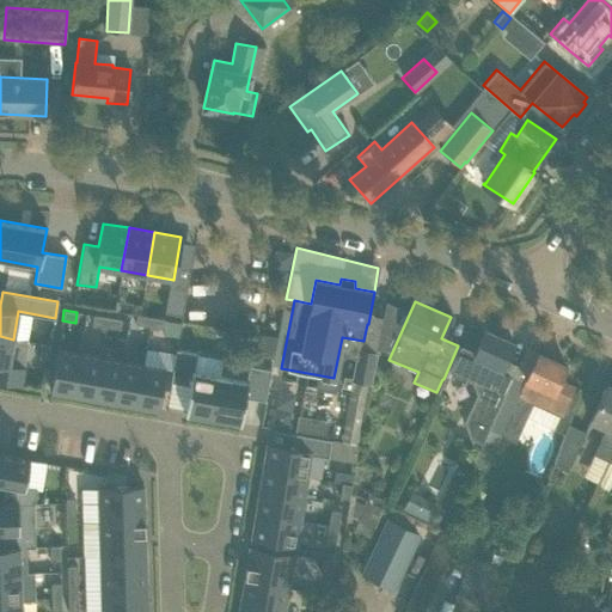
[(92,325),(105,328),(108,317),(95,314),(92,325)]
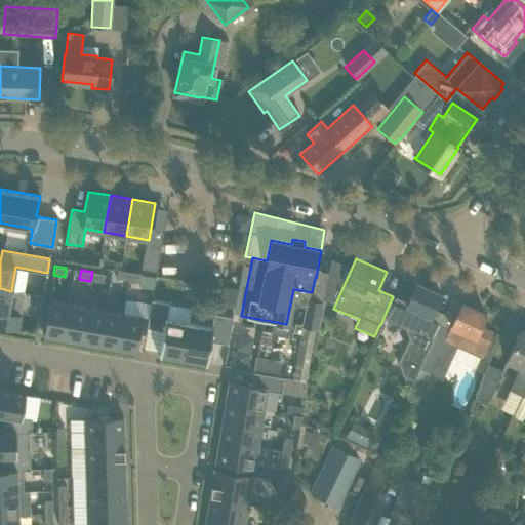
[(128,281),(129,272),(118,270),(117,279),(128,281)]
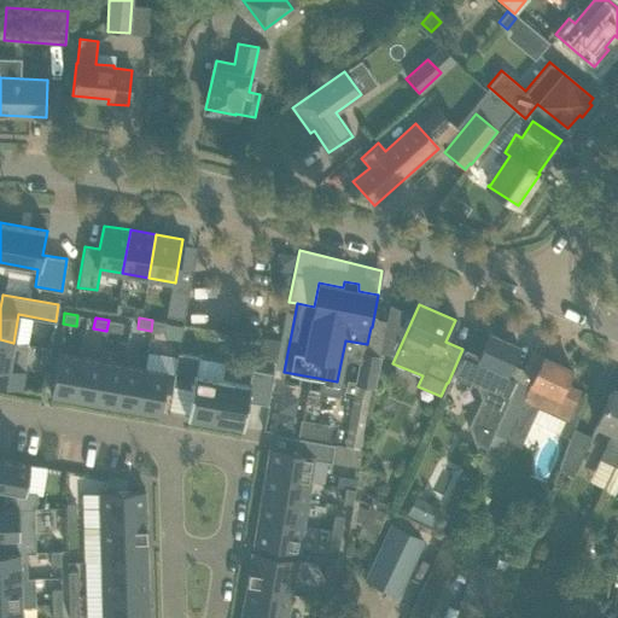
[(122,322),(109,320),(106,331),(120,333),(122,322)]
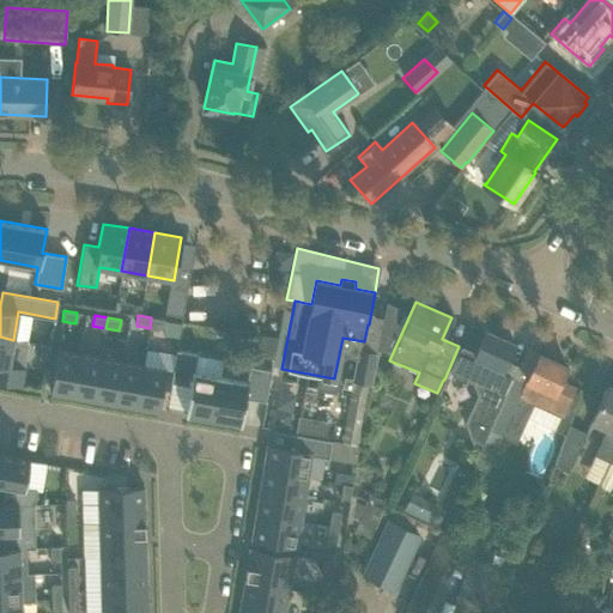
[(151,317),(150,328),(163,331),(164,320),(151,317)]
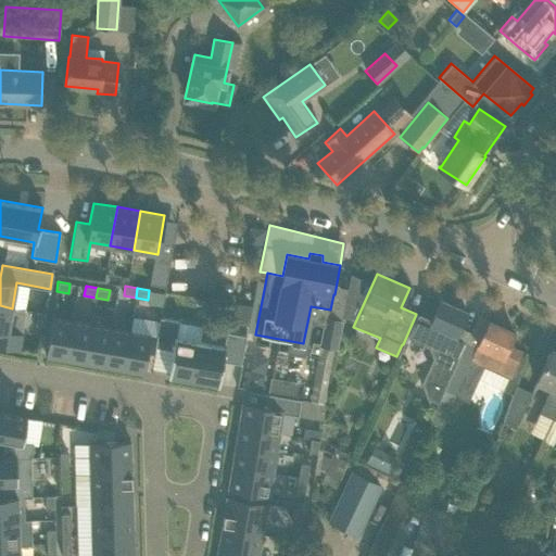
[(432,382),(442,388),(444,389),(465,343),(454,339),(466,312),(441,300),(430,321),(417,316),(409,332),(449,350),(445,356),(446,356),(432,382)]
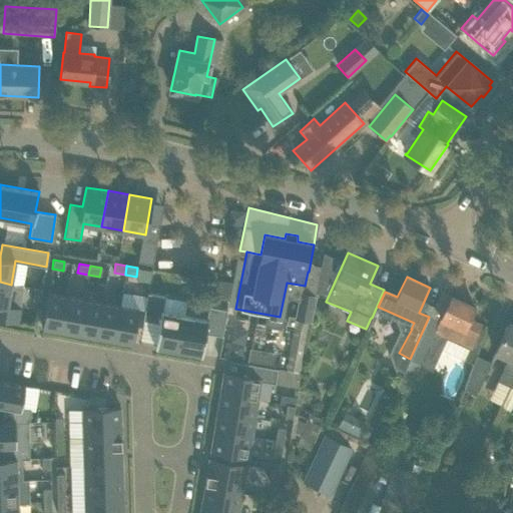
[(0,320),(17,323),(19,308),(7,306),(11,285),(0,282),(0,320)]
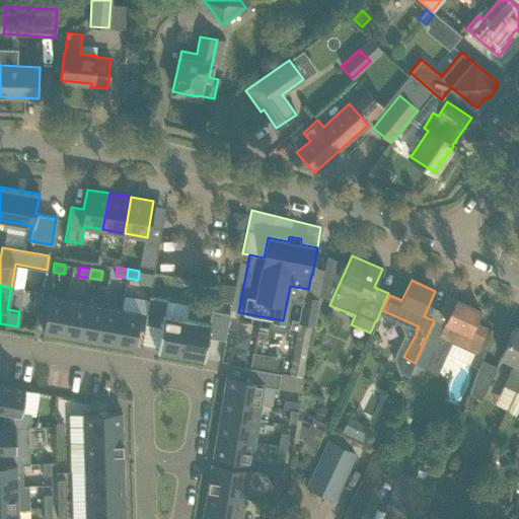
[(34,291),(32,303),(41,305),(43,293),(34,291)]
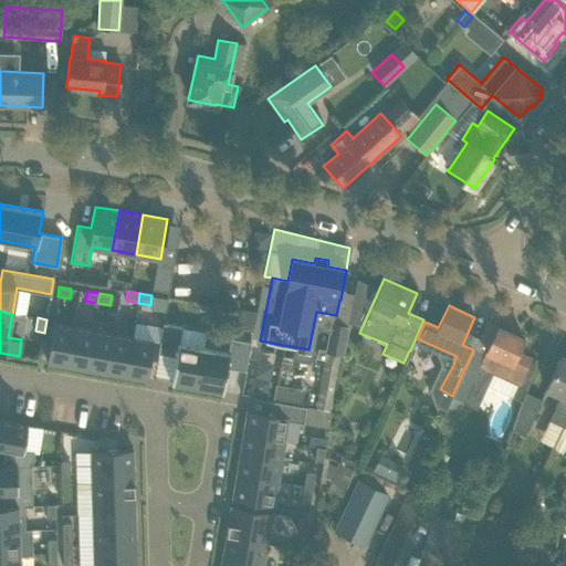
[(314,407),(328,409),(345,324),(331,321),(314,407)]
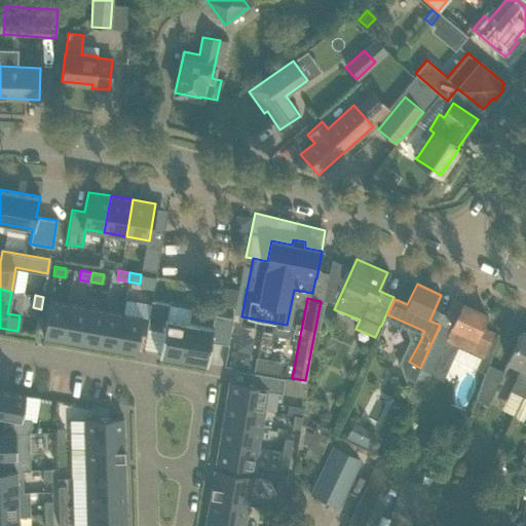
[(68,304),(49,300),(43,336),(62,339),(68,304)]
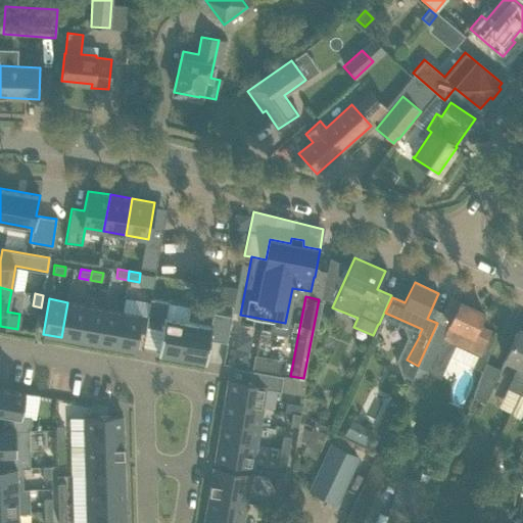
[(145,326),(161,329),(157,353),(181,358),(188,321),(163,317),(167,301),(150,299),(145,326)]
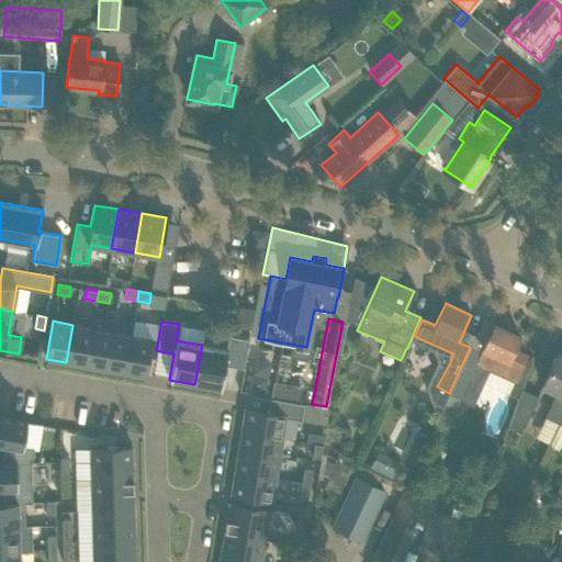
[(72,325),(66,362),(86,366),(92,328),(72,325)]
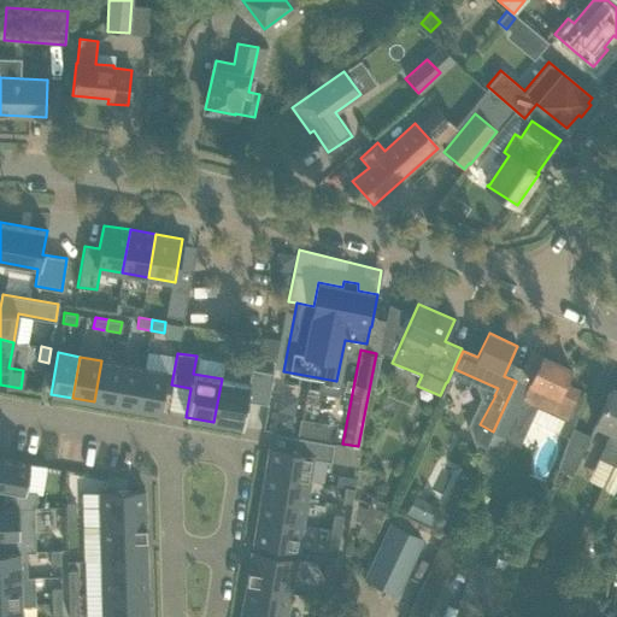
[(565,417),(579,391),(564,383),(570,370),(541,357),(532,378),(527,387),(516,381),(493,432),(491,430),(486,444),(474,466),(488,474),(499,450),(517,412),(530,418),(538,405),(565,417)]
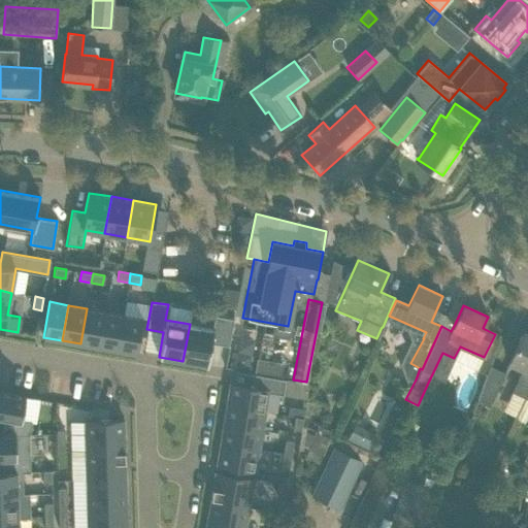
[(80,343),(99,347),(105,311),(87,308),(80,343)]
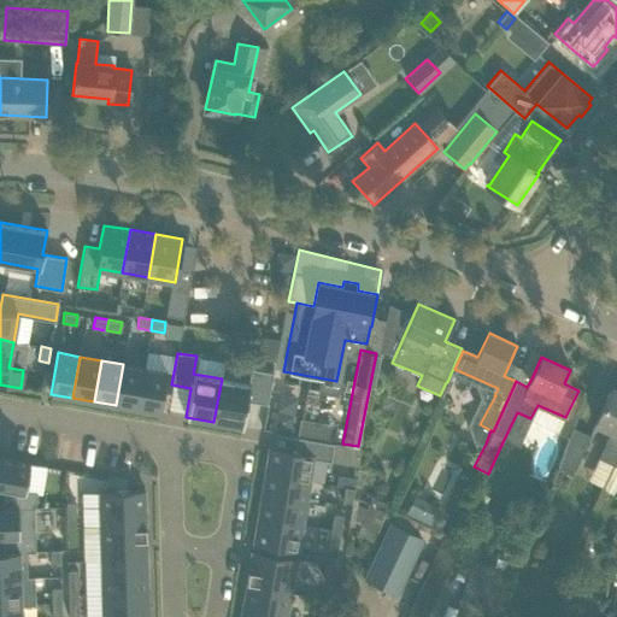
[(116,405),(137,409),(145,368),(123,364),(116,405)]
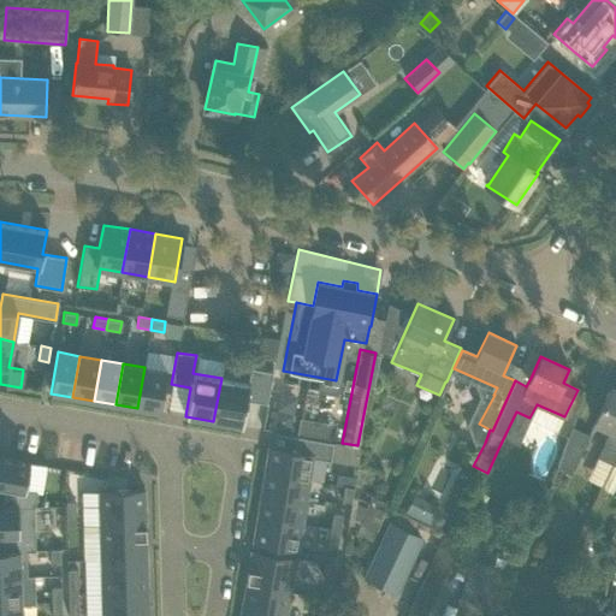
[(221,378),(213,421),(242,426),(247,398),(267,401),(273,369),(252,366),(249,383),(221,378)]
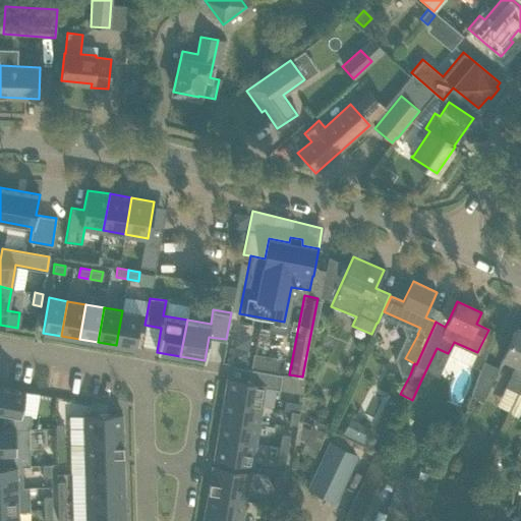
[(140,313),(122,310),(116,345),(134,349),(140,313)]
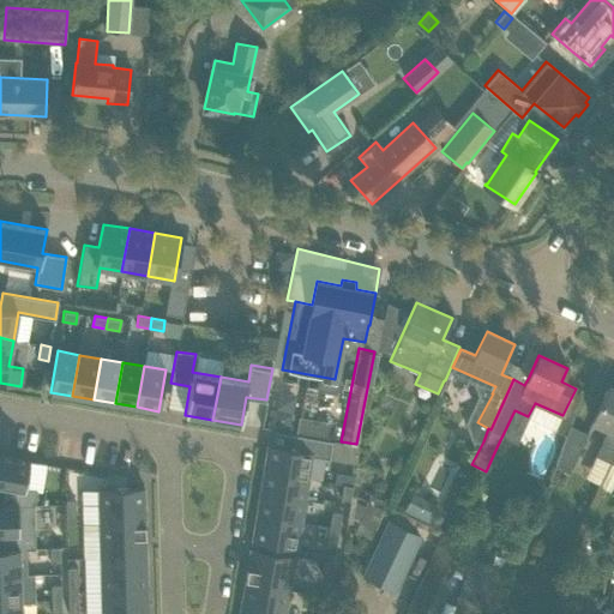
[(283,386),(277,425),(298,428),(304,389),(283,386)]
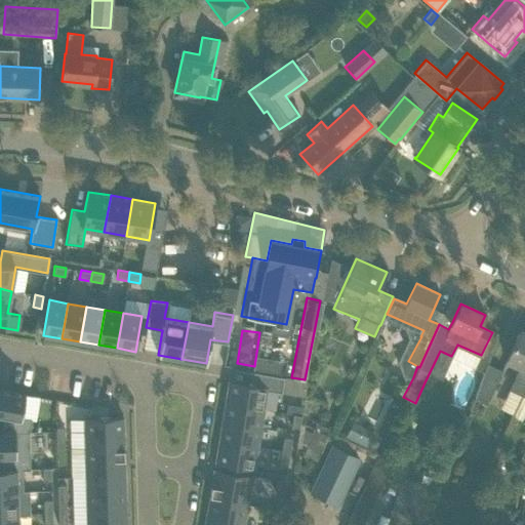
[(509,390),(522,396),(524,388),(524,332),(520,330),(507,359),(519,365),(509,390)]
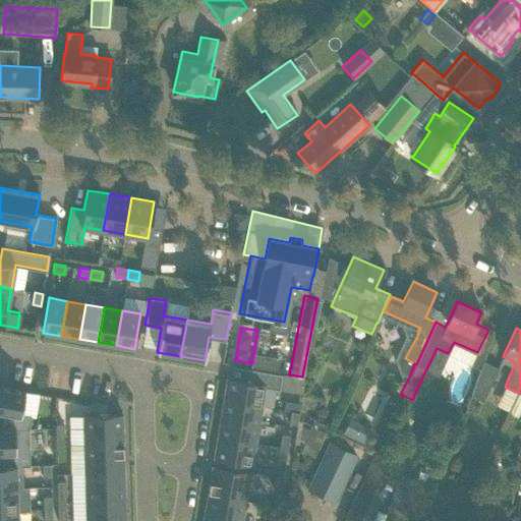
[(480,361),(478,369),(482,370),(470,396),(482,401),(498,367),(486,362),(485,363),(482,361),(480,361)]
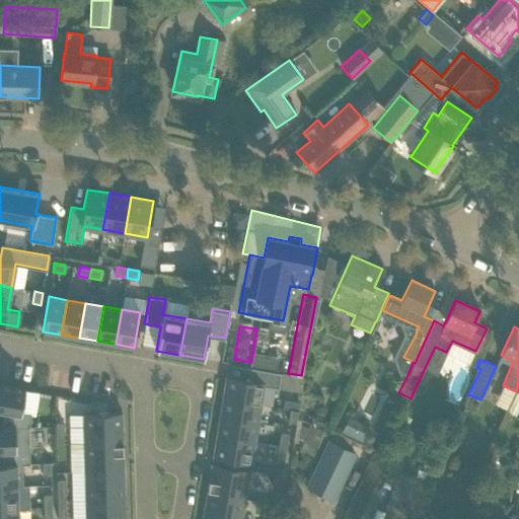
[(222,396),(261,402),(264,385),(278,388),(280,373),(252,368),(251,380),(226,376),(222,396)]
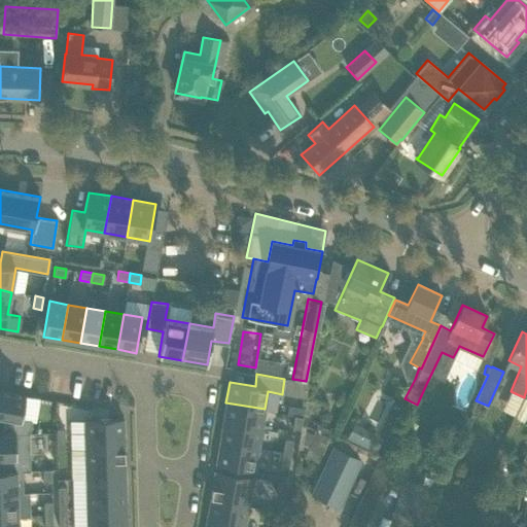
[(526,389),(524,397),(515,419),(526,423),(526,420),(526,389)]
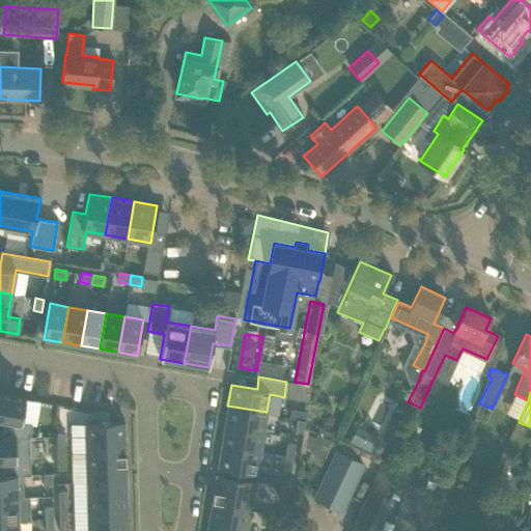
[(1,437),(29,438),(30,437),(32,424),(21,422),(25,399),(0,394),(0,420),(4,421),(1,437)]
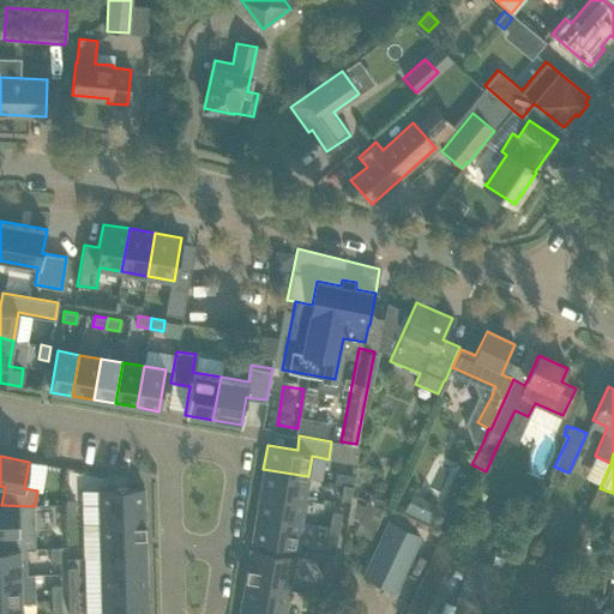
[(305,500),(308,476),(263,469),(259,493),(305,500)]
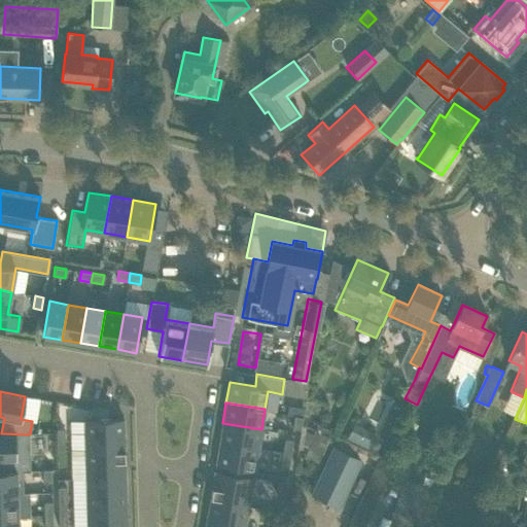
[(301,428),(303,417),(293,416),(291,427),(301,428)]
